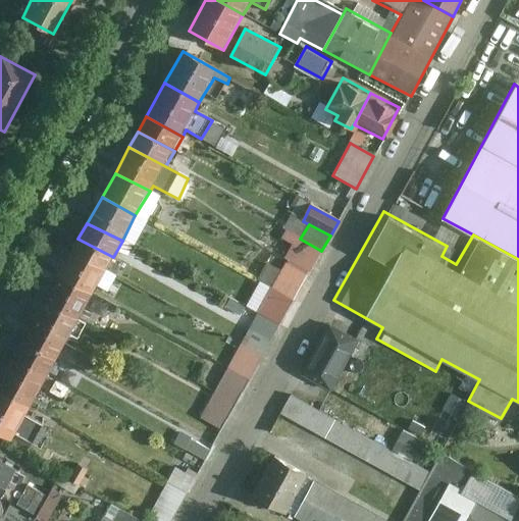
[(286,264),(307,275),(321,251),(300,239),(286,230),(280,239),(292,245),(283,258),(288,261),(286,264)]
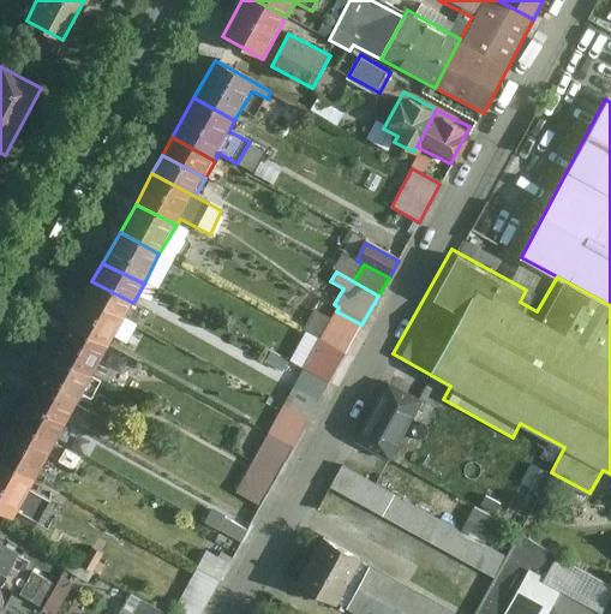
[(82,300),(123,322),(133,303),(91,281),(82,300)]
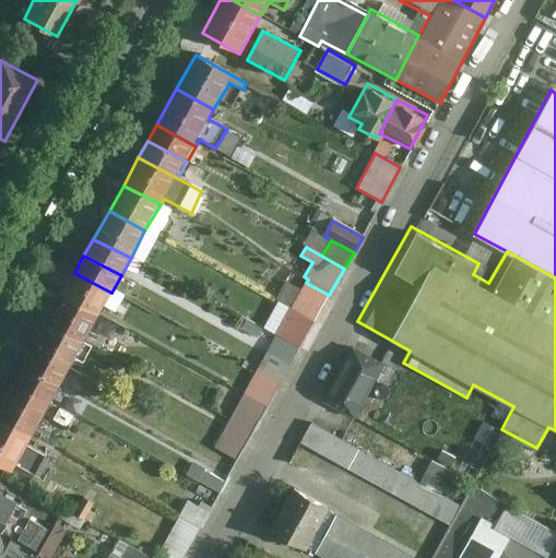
[(61,298),(98,318),(111,293),(74,273),(61,298)]
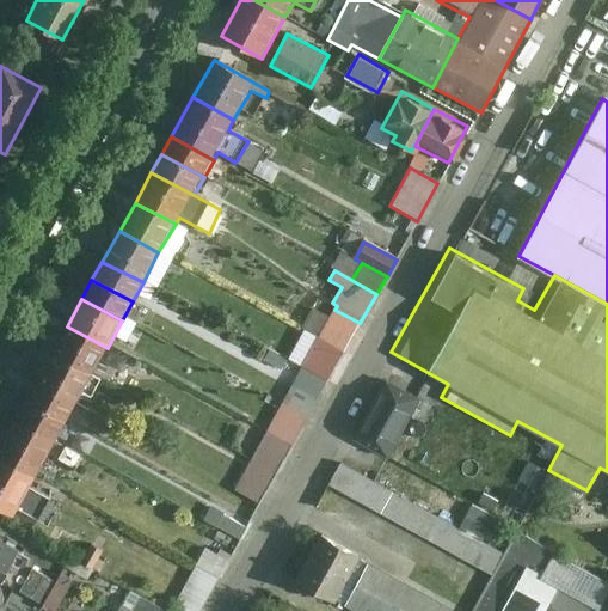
[(317,340),(342,353),(360,323),(335,310),(317,340)]
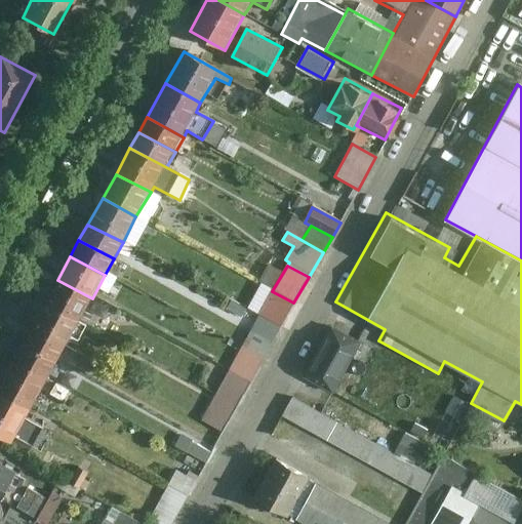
[(43,307),(78,325),(92,298),(57,280),(43,307)]
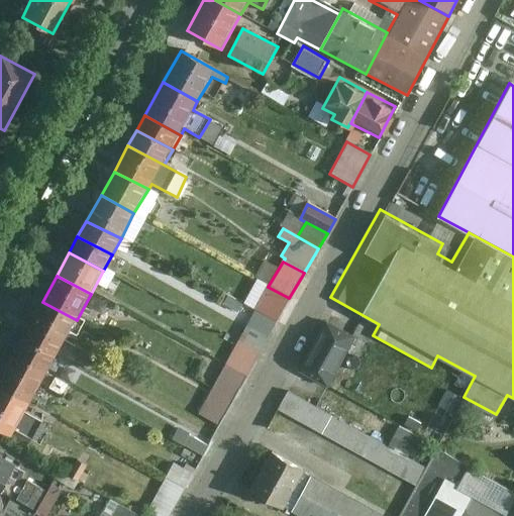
[(237,341),(260,352),(289,298),(268,287),(237,341)]
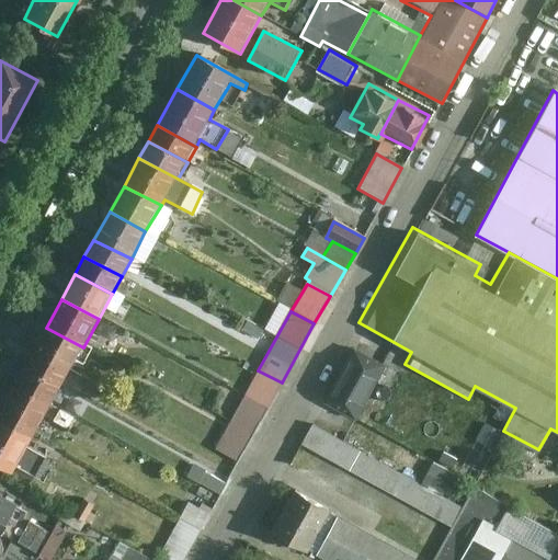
[(32,354),(70,373),(83,347),(46,328),(32,354)]
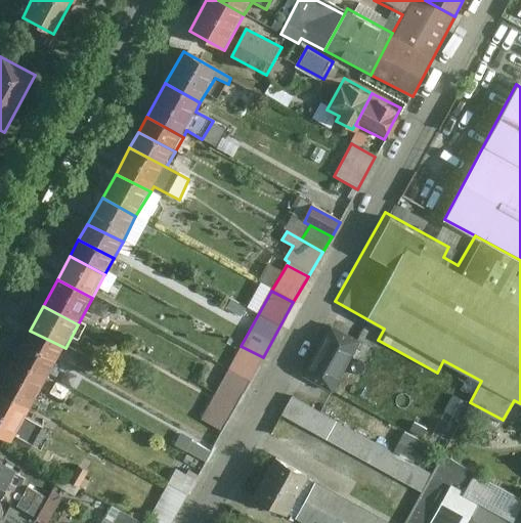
[(329,388),(355,338),(322,320),(295,369),(329,388)]
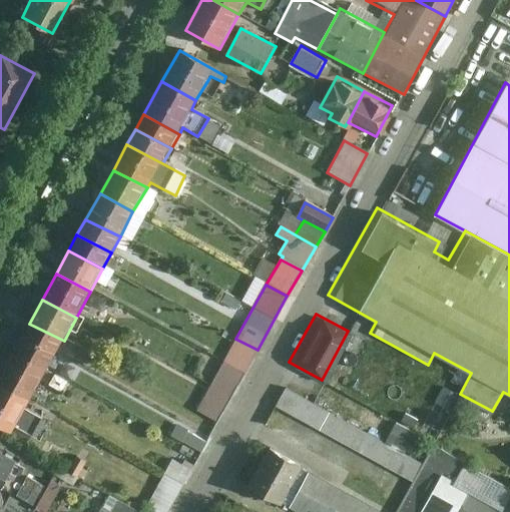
[(21,340),(55,357),(64,341),(29,324),(21,340)]
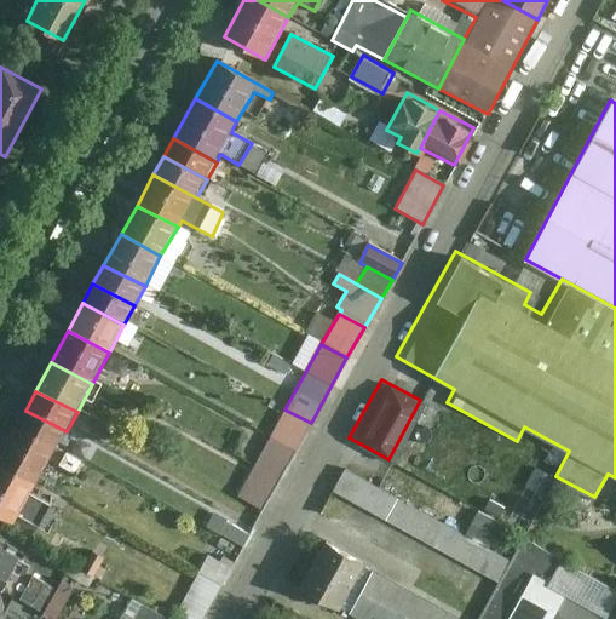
[(269,439),(293,453),(311,423),(285,410),(269,439)]
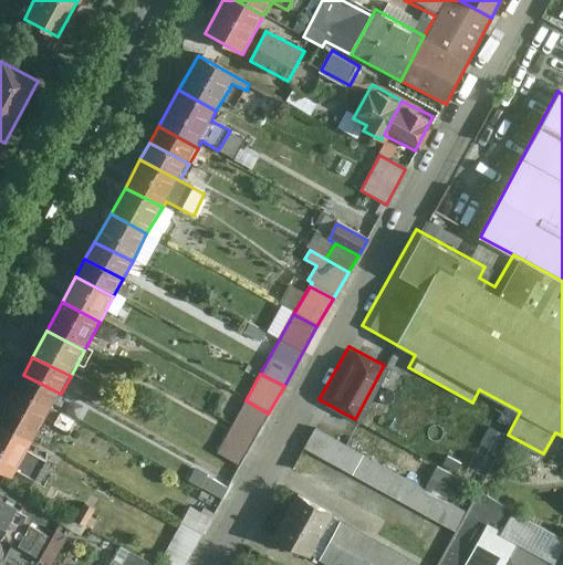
[(13,393),(52,411),(61,394),(23,375),(13,393)]
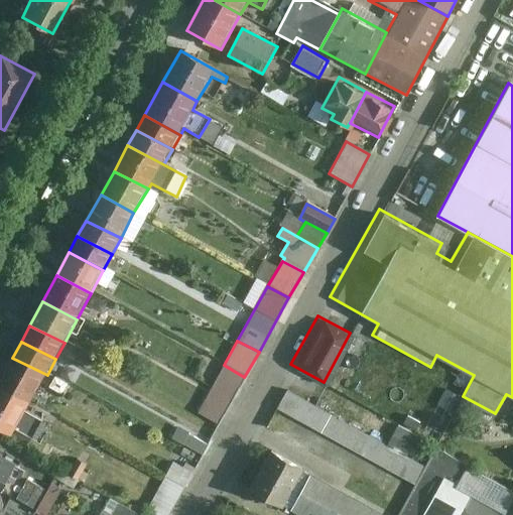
[(0,394),(30,409),(47,375),(12,358),(0,380),(0,394)]
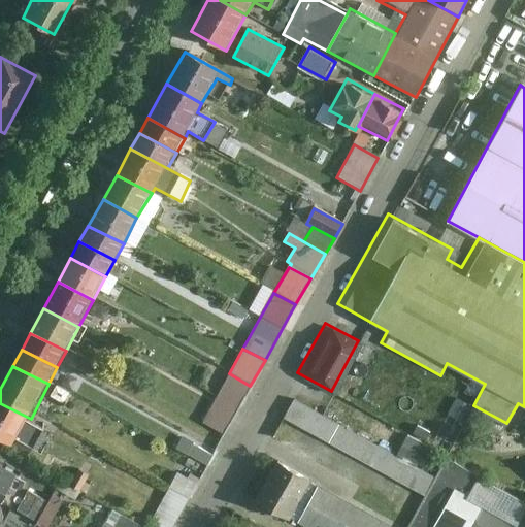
[(221,435),(250,386),(229,373),(200,424),(221,435)]
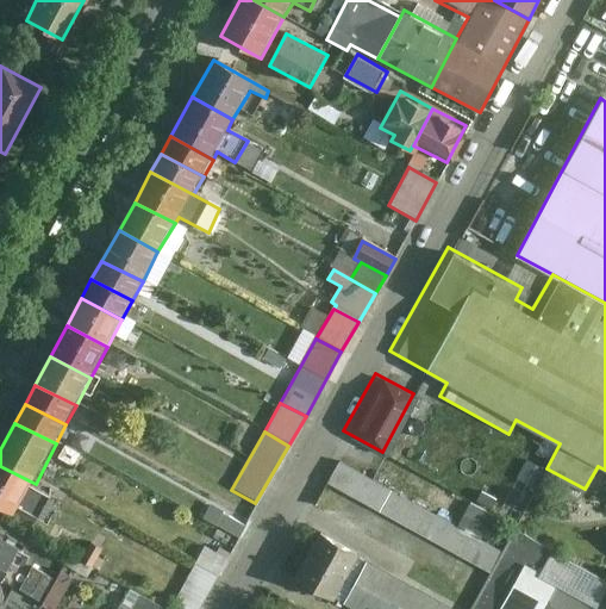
[(605,576),(514,527),(547,468),(523,455),(498,501),(474,489),(455,523),(335,458),(322,482),(485,571),(463,608),(605,608),(605,600),(597,595),(605,576)]
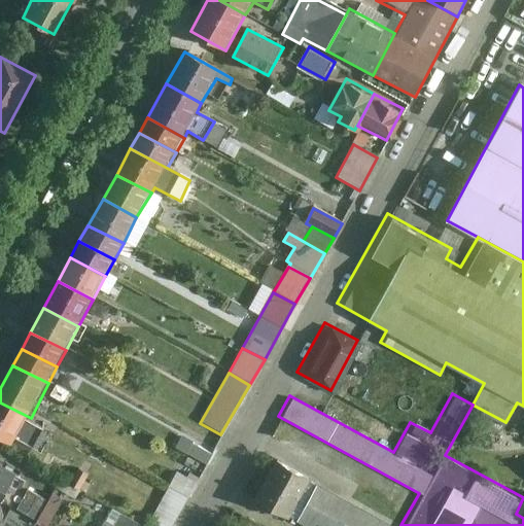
[(0,440),(14,447),(16,443),(32,450),(42,431),(27,423),(31,418),(0,402),(0,440)]
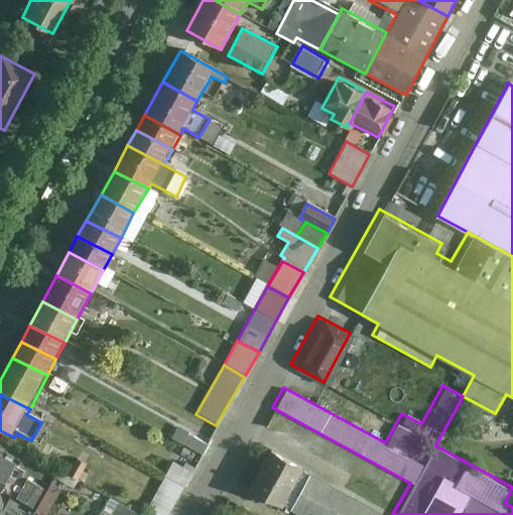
[(201,458),(207,445),(186,434),(179,446),(201,458)]
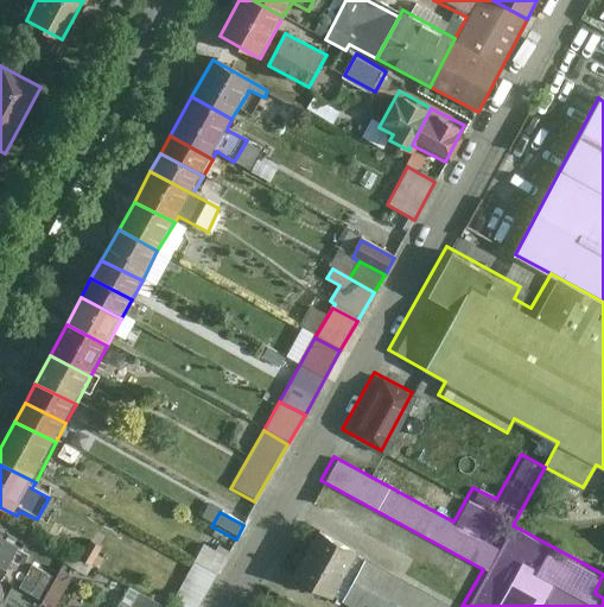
[(326,594),(351,549),(312,528),(287,573),(326,594)]
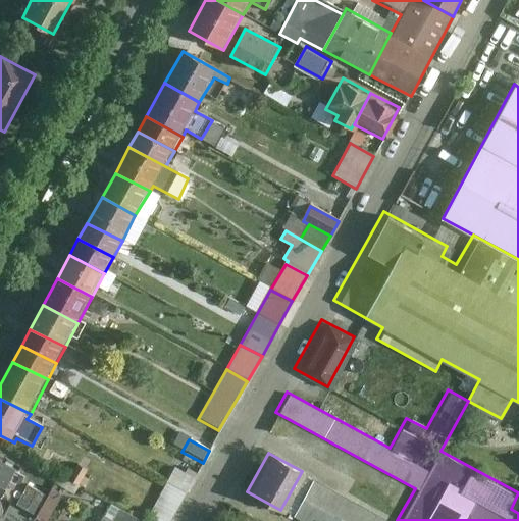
[(15,473),(0,465),(0,502),(2,499),(15,473)]
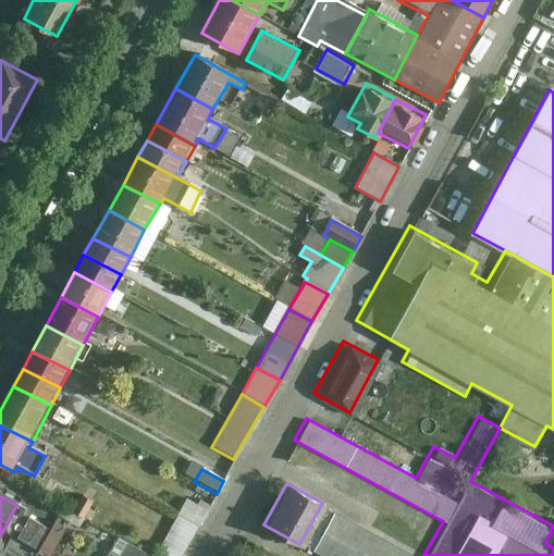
[(181,555),(207,511),(186,499),(152,555),(181,555)]
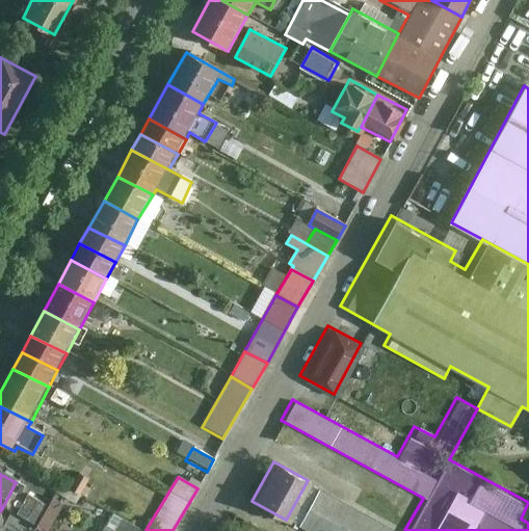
[(28,488),(16,482),(2,508),(14,514),(28,488)]
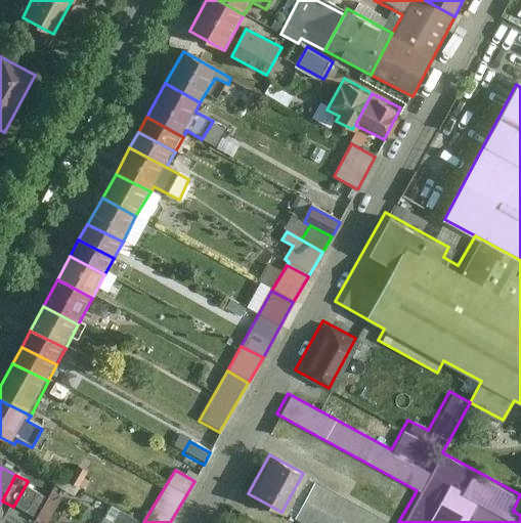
[(391,522),(310,478),(289,517),(300,522),(391,522)]
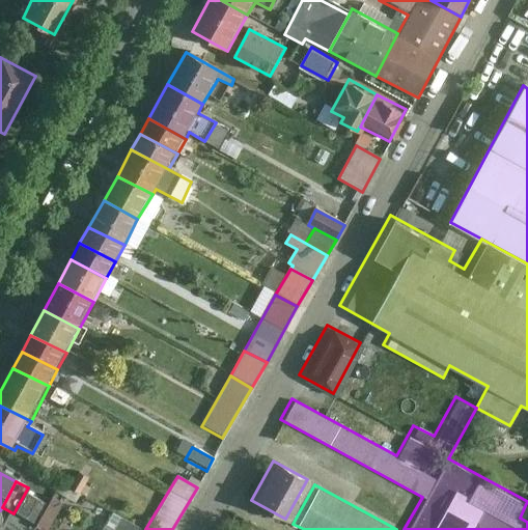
[(47,506),(26,496),(17,514),(36,526),(47,506)]
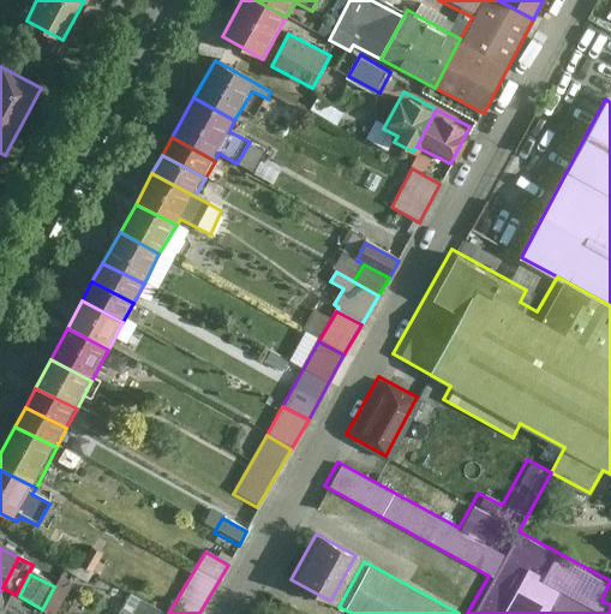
[(54,586),(42,609),(51,613),(55,613),(72,585),(59,578),(54,586)]
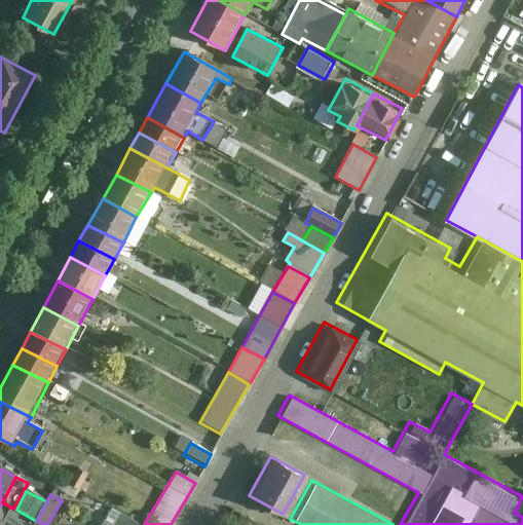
[(142,524),(121,514),(114,524),(142,524)]
